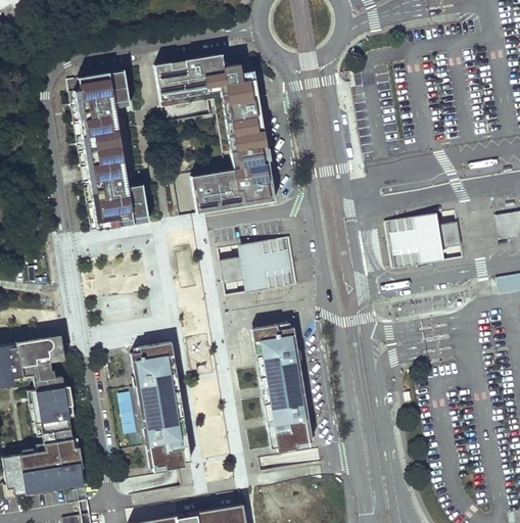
[(0,0),(0,10),(14,2),(12,0),(0,0)]
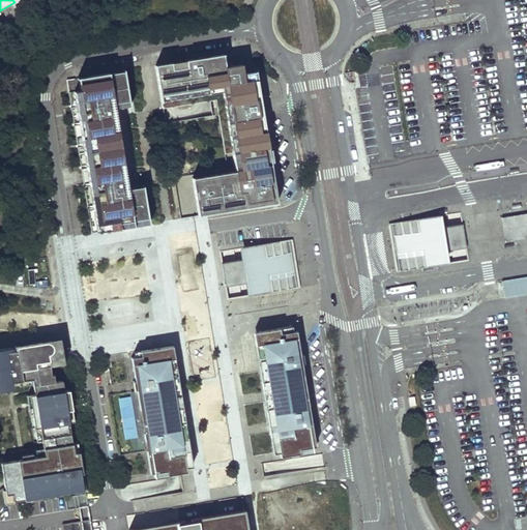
[(158,65),(166,109),(226,99),(238,171),(195,178),(200,210),(280,198),(261,89),(245,91),(242,74),(245,74),(244,65),(228,67),(226,55),(158,65)]
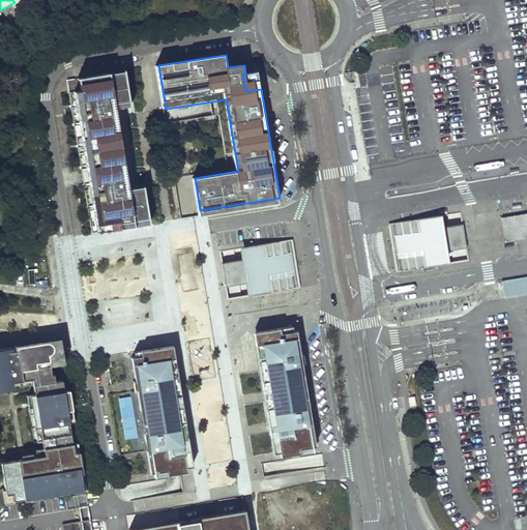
[(117,109),(133,107),(126,70),(81,79),(83,90),(71,92),(95,233),(152,224),(146,186),(130,189),(132,193),(127,194),(127,189),(124,190),(123,185),(126,185),(125,177),(118,178),(116,164),(126,163),(121,130),(111,133),(109,118),(115,117),(114,109),(111,110),(110,106),(116,104),(117,109)]
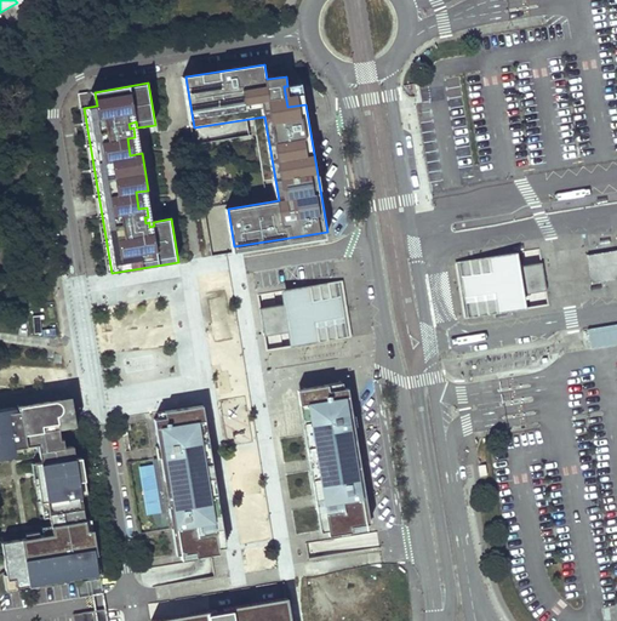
[(458,262),(468,319),(553,305),(548,278),(543,248),(458,262)]
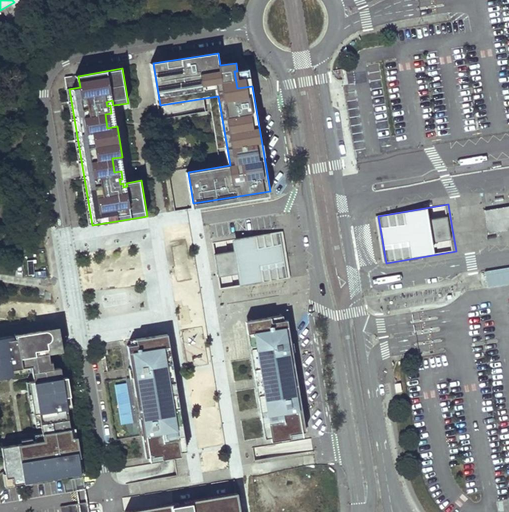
[(508,206),(487,210),(490,233),(508,230),(508,206)]
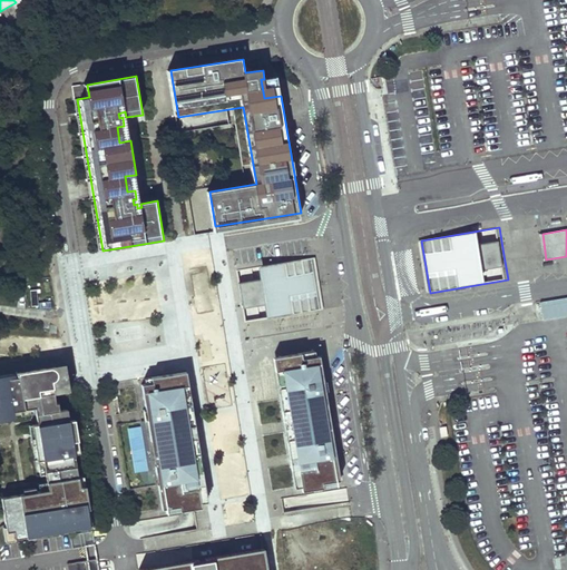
[(292,315),(323,310),(314,257),(283,263),(267,265),(269,276),(270,278),(242,283),(244,295),(245,303),(245,308),(265,306),(274,304),(274,307),(275,317),(292,315)]
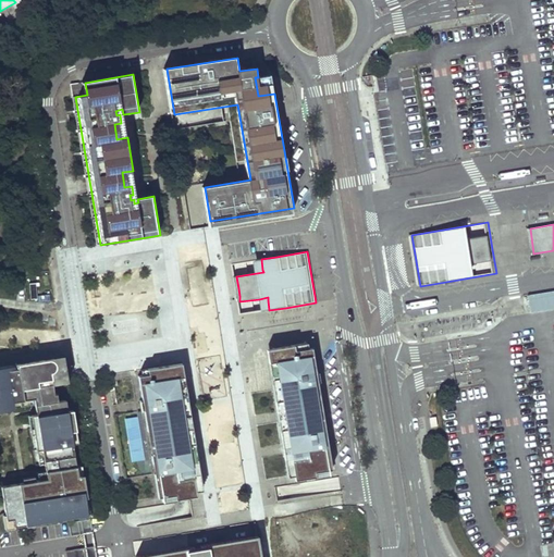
[(532,309),(553,308),(553,289),(531,292),(532,309)]
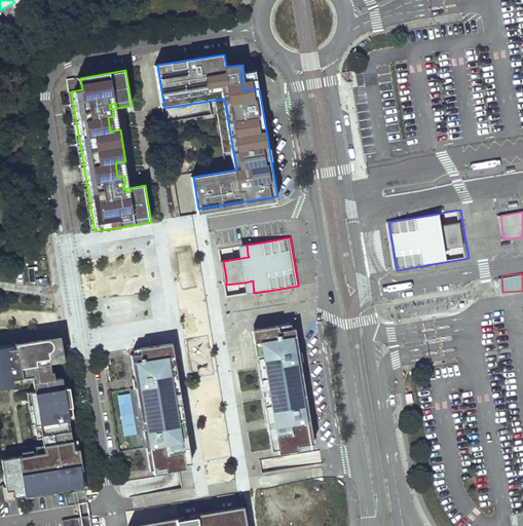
[(292,324),(260,329),(264,354),(263,355),(265,363),(268,362),(269,365),(269,366),(266,367),(274,414),(273,415),(274,422),(278,421),(278,424),(279,425),(276,426),(279,449),(313,443),(312,434),(310,421),(311,421),(309,411),(308,411),(301,362),(302,362),(300,351),(299,351),(295,329),(293,329),(292,324)]
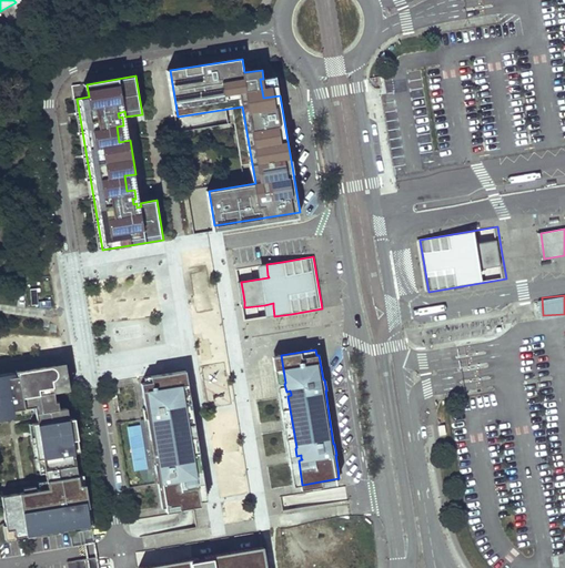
[(37,534),(82,526),(81,521),(91,520),(89,507),(91,507),(90,498),(88,484),(82,485),(76,445),(81,445),(79,429),(77,418),(71,419),(70,408),(62,409),(60,402),(58,402),(54,381),(56,379),(58,378),(59,377),(59,376),(60,374),(59,372),(59,371),(58,369),(57,368),(56,367),(54,367),(52,366),(19,372),(19,376),(0,378),(0,416),(16,414),(16,411),(38,406),(43,442),(38,443),(40,459),(46,458),(51,488),(3,496),(7,514),(9,530),(16,529),(17,537),(30,535),(29,529),(36,528),(37,534)]
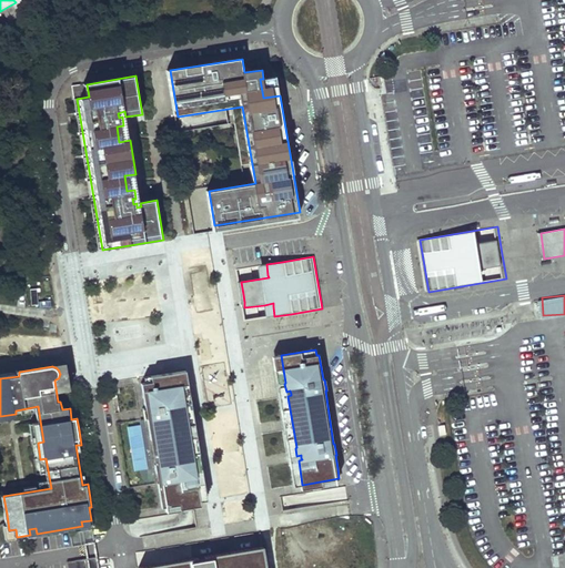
[(187,403),(181,372),(147,377),(148,383),(143,384),(148,408),(145,408),(147,419),(149,419),(158,473),(155,473),(158,484),(163,483),(168,507),(188,504),(202,501),(200,484),(201,484),(199,476),(195,476),(194,474),(194,472),(198,472),(189,416),(190,416),(188,407),(184,408),(183,406),(183,403),(187,403)]
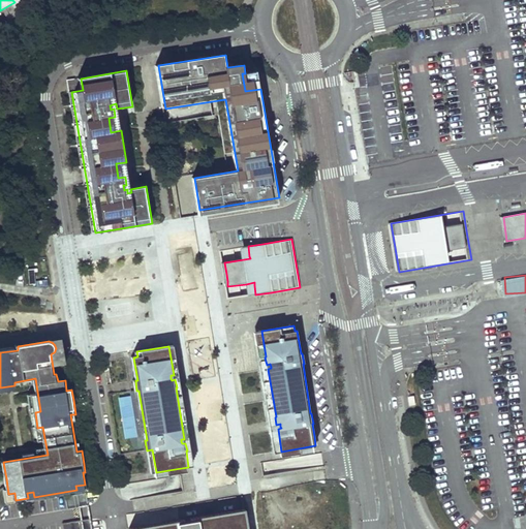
[(189,519),(131,528),(249,528),(246,508),(189,519)]
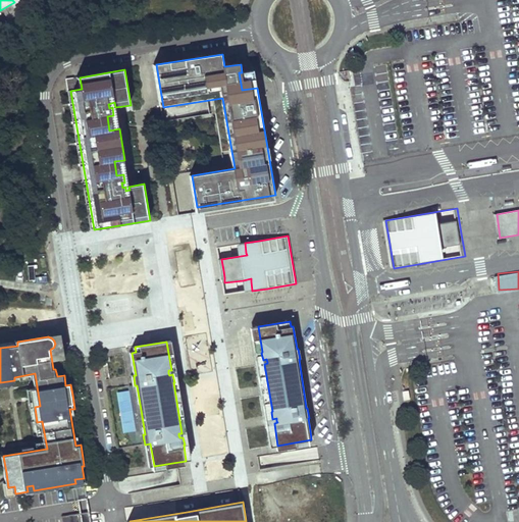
[(64,521),(92,521),(91,512),(64,517),(64,521)]
